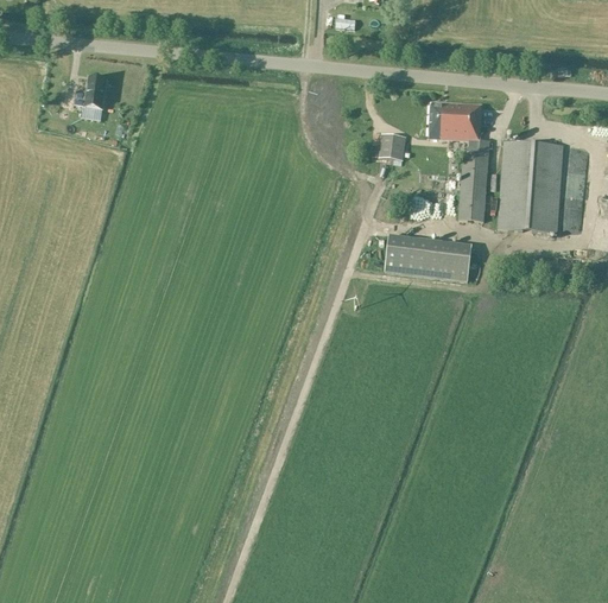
[(75,88),(67,87),(63,103),(73,105),(73,103),(95,106),(96,100),(102,101),(106,78),(88,76),(86,95),(75,94),(75,88)]
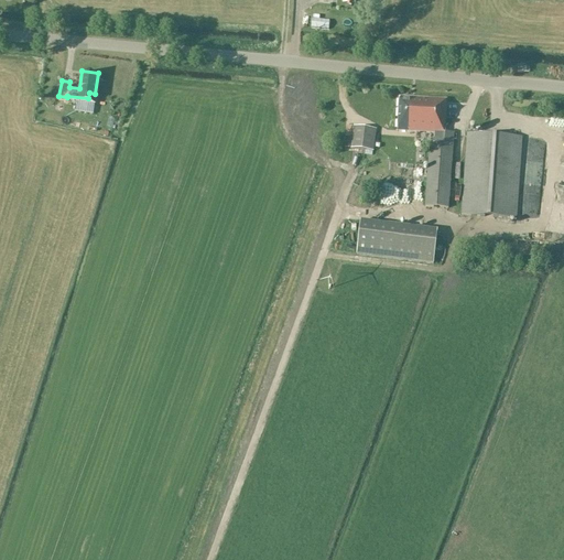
[(445,128),(446,96),(399,93),(398,127),(434,129),(434,140),(430,140),(425,202),(448,204),(453,129),(445,128)]
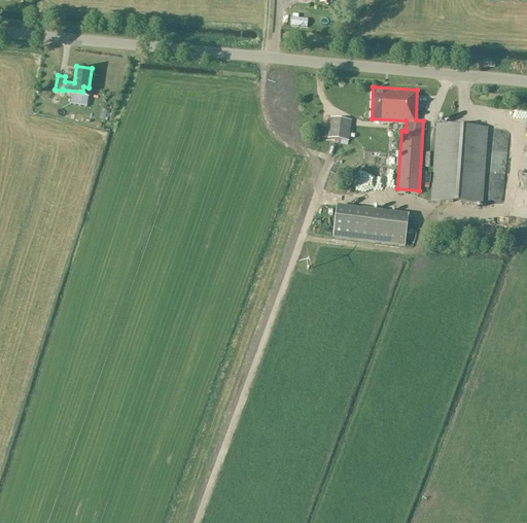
[(347,150),(351,117),(330,114),(328,135),(331,136),(329,148),(347,150)]
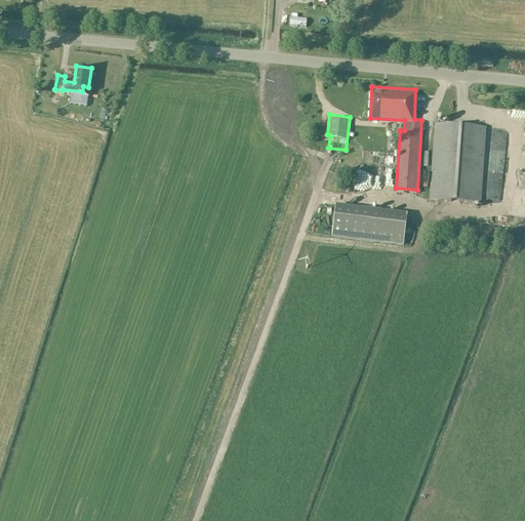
[(480,200),(486,124),(435,120),(429,196),(480,200)]
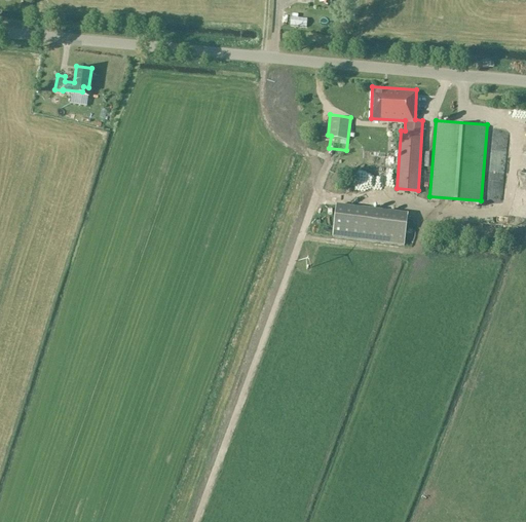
[(404,243),(408,212),(336,202),(332,233),(404,243)]
